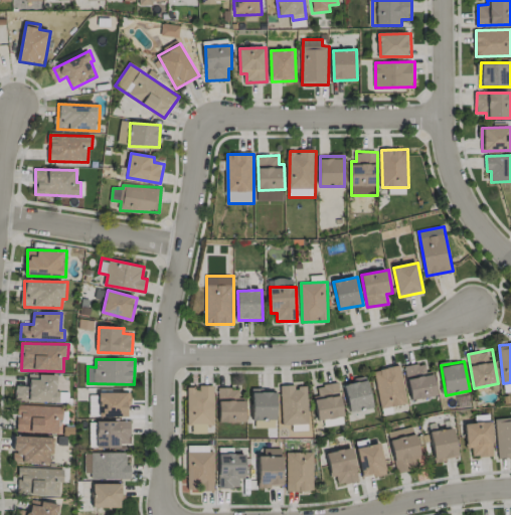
[(435,371),(428,372),(427,364),(407,366),(411,399),(438,395),(435,371)]
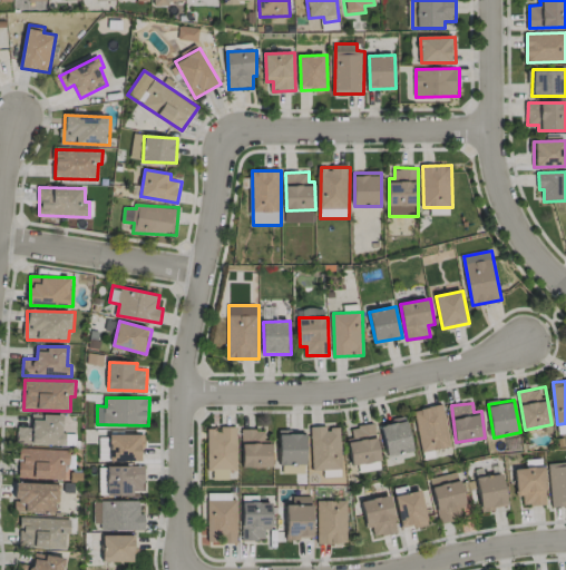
[(417,410),(422,451),(451,446),(446,406),(417,410)]
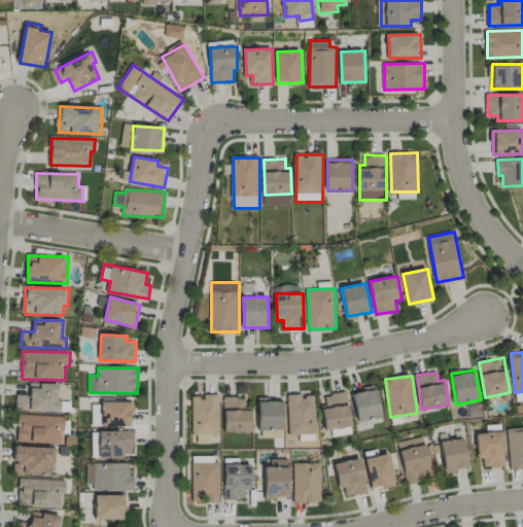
[(60,384),(32,383),(31,394),(19,394),(18,409),(62,411),(63,399),(59,399),(60,384)]
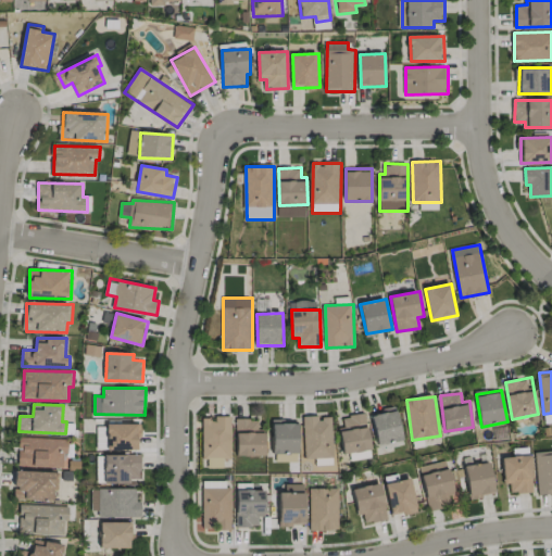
[(379,446),(404,440),(397,408),(372,415),(379,446)]
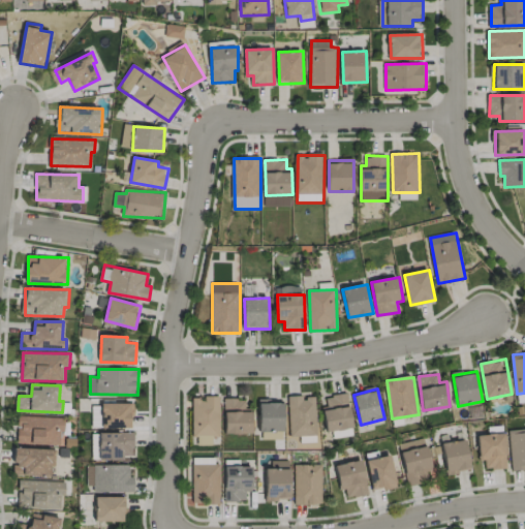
[(322,399),(329,432),(354,427),(348,394),(322,399)]
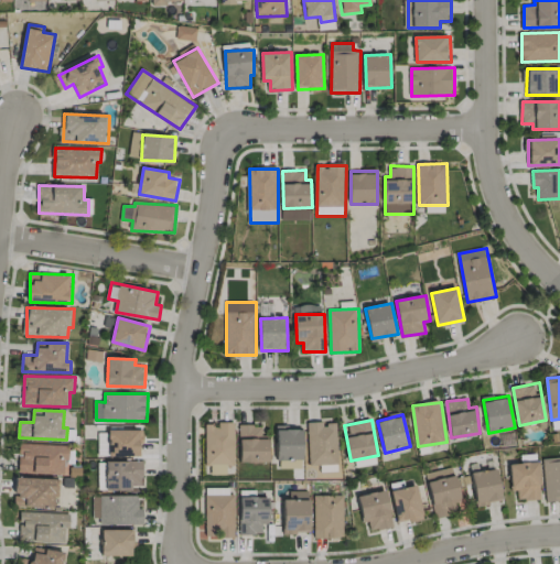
[(236,465),(236,423),(206,424),(207,465),(214,465),(214,474),(229,474),(229,466),(236,465)]
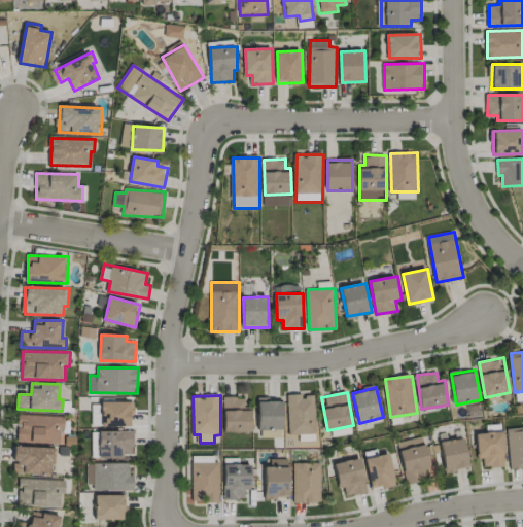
[(289,396),(290,434),(317,433),(316,395),(289,396)]
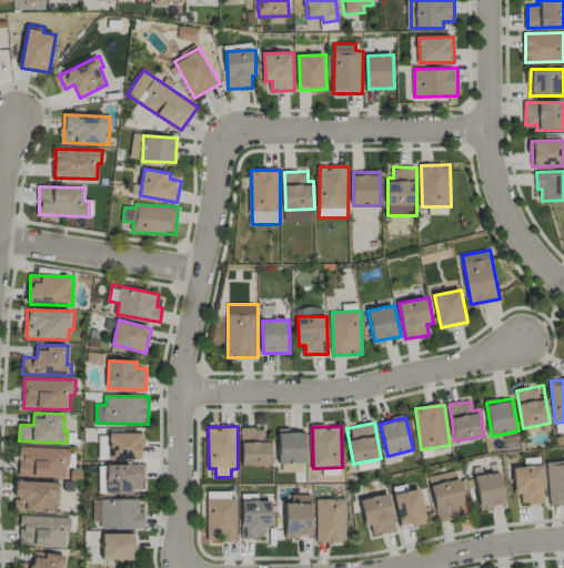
[(242,465),(272,466),(272,439),(265,439),(265,429),(243,428),(242,465)]
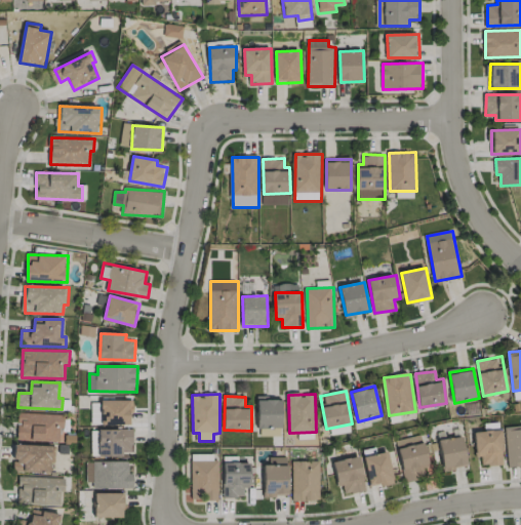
[(258,429),(283,429),(282,397),(257,398),(258,429)]
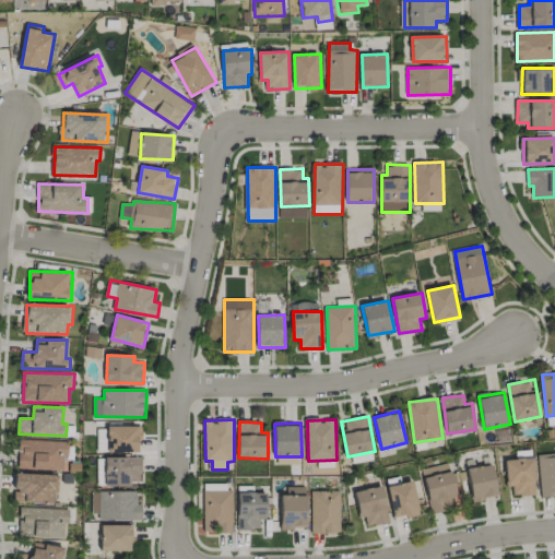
[(108,452),(142,453),(142,427),(109,426),(108,452)]
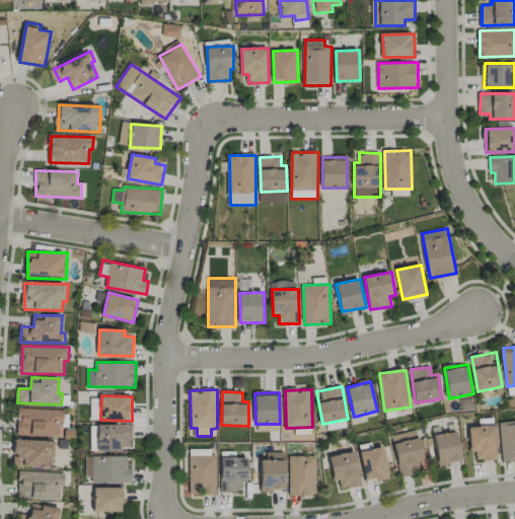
[(18,436),(61,436),(61,422),(65,422),(65,410),(18,410),(18,436)]
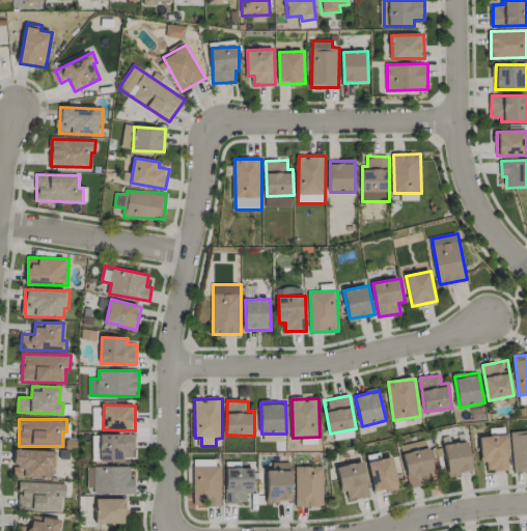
[(526,430),(514,431),(515,471),(526,470),(526,430)]
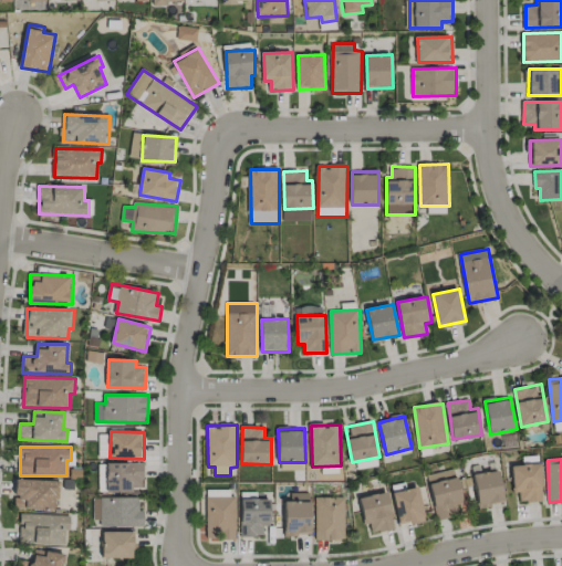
[(145,463),(107,464),(107,492),(135,492),(135,486),(146,485),(145,463)]
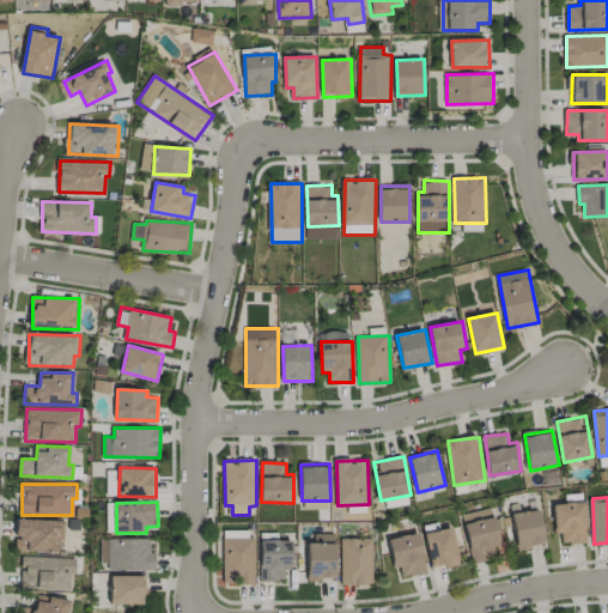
[(588,541),(587,503),(555,503),(555,533),(564,532),(564,542),(588,541)]
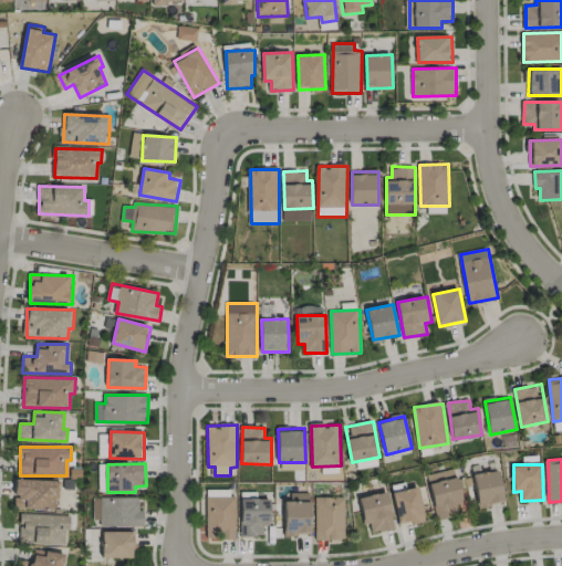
[(460,514),(458,505),(465,504),(455,469),(427,477),(439,520),(460,514)]
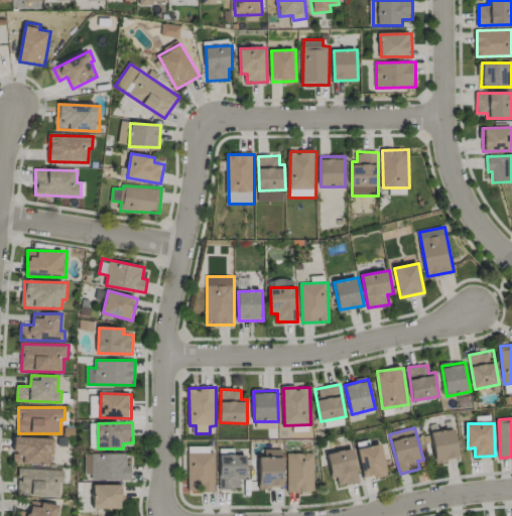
[(461,458),(456,428),(431,433),(437,463),(461,458)]
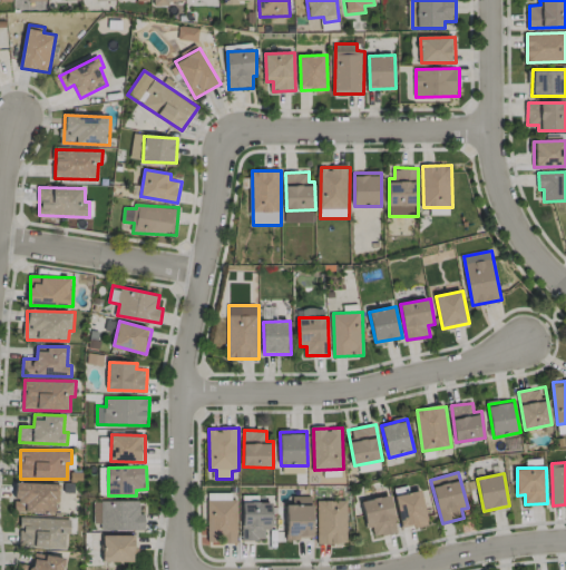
[(17,512),(57,513),(57,501),(61,502),(62,484),(17,483),(17,512)]
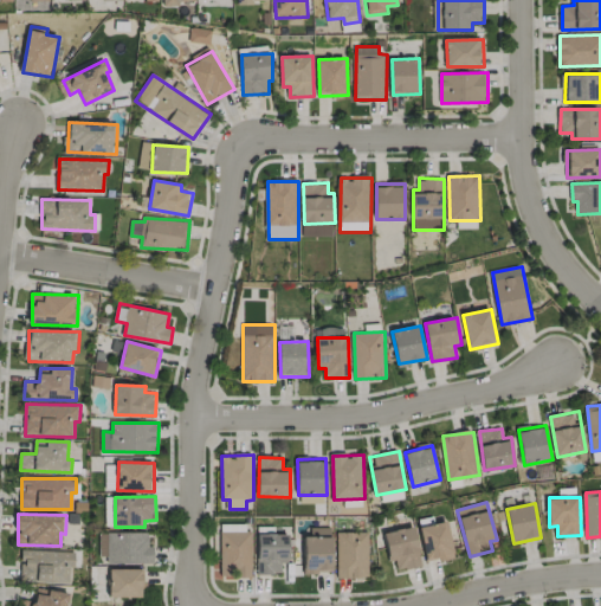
[(457,558),(447,522),(420,528),(428,560),(441,556),(443,561),(457,558)]
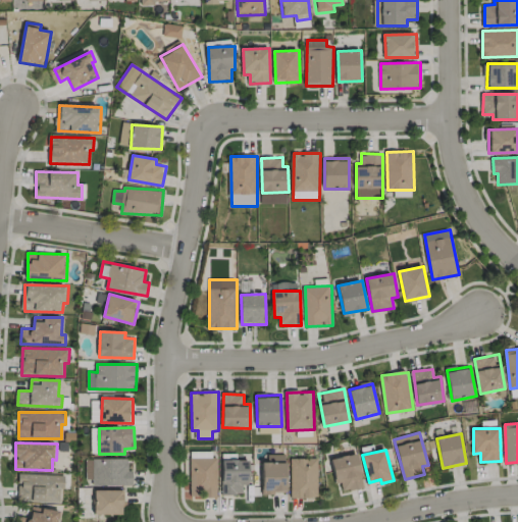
[(331,459),(337,482),(343,481),(345,491),(365,487),(358,454),(331,459)]
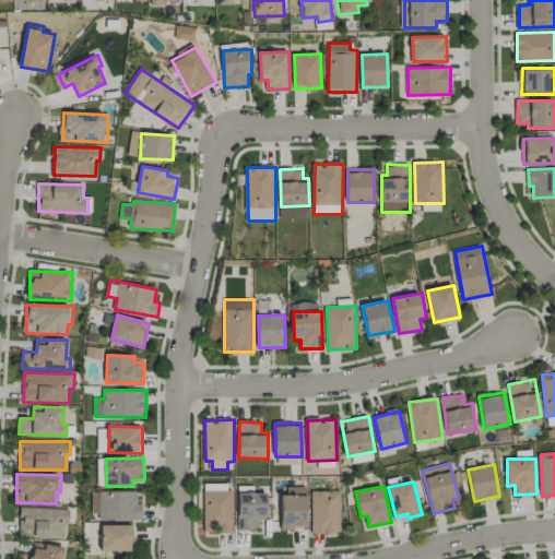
[(283,528),(308,528),(308,487),(290,487),(290,495),(282,495),(283,528)]
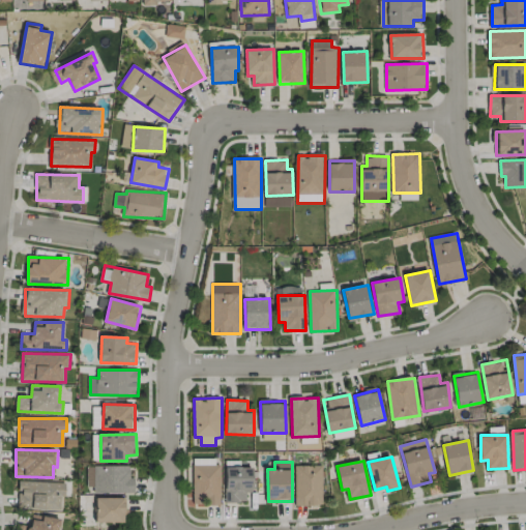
[(222,505),(222,464),(195,465),(195,505),(222,505)]
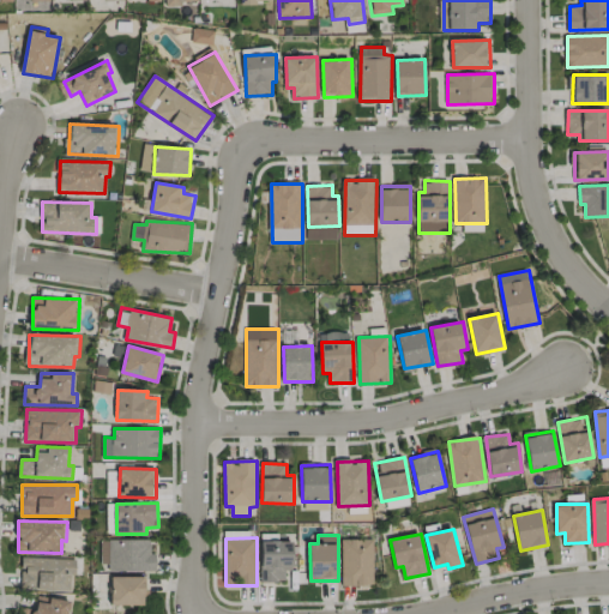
[(374,539),(343,540),(344,585),(375,585),(374,539)]
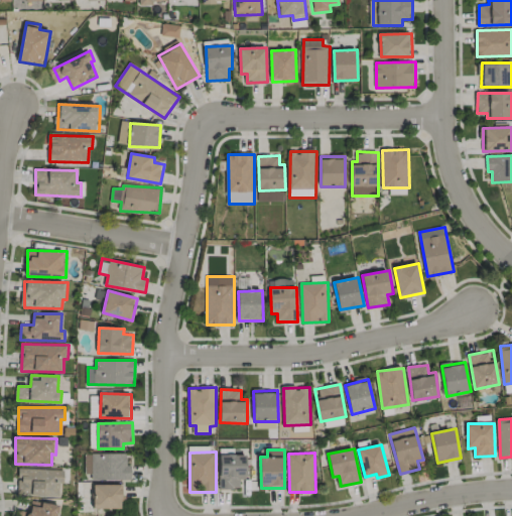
[(93,480),(131,481),(131,454),(86,454),(86,473),(93,473),(93,480)]
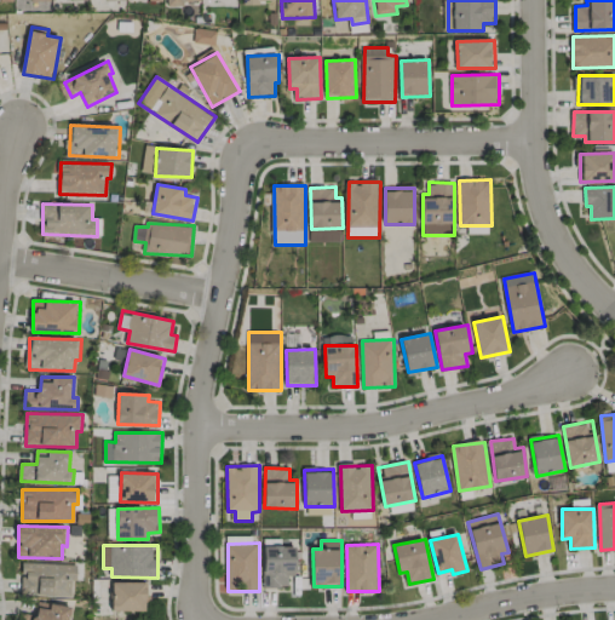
[(265,547),(265,587),(291,587),(291,575),(297,575),(297,546),(265,547)]
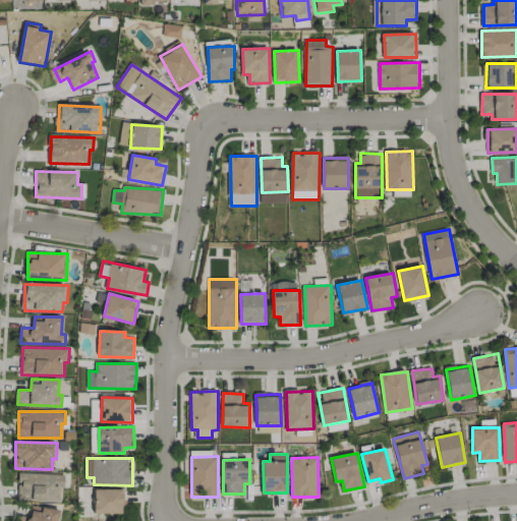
[(19,501),(64,502),(65,474),(20,473),(19,501)]
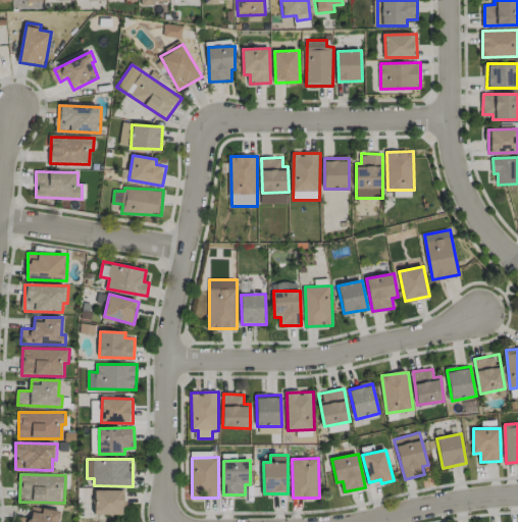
[(126,490),(96,490),(95,514),(125,515),(126,490)]
